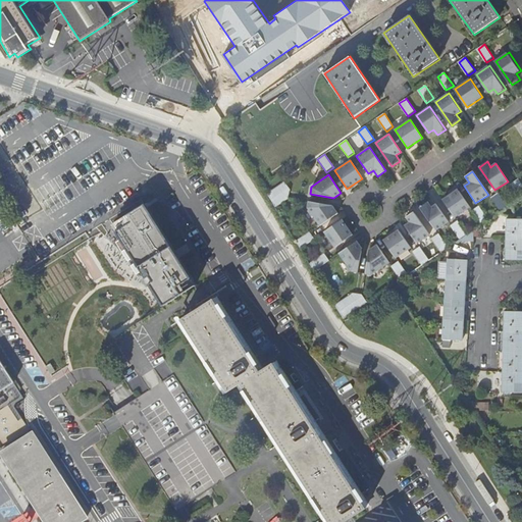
[(521,197),(521,185),(519,179),(510,185),(520,199),(521,197)]
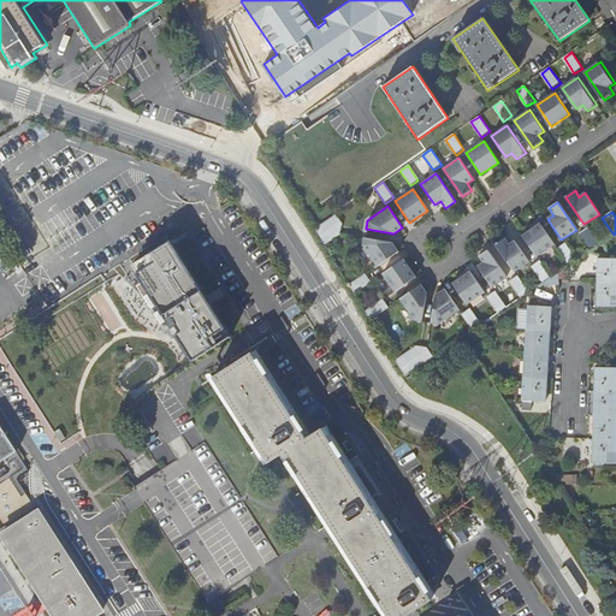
[(342,224),(336,214),(314,229),(323,244),(338,235),(342,224)]
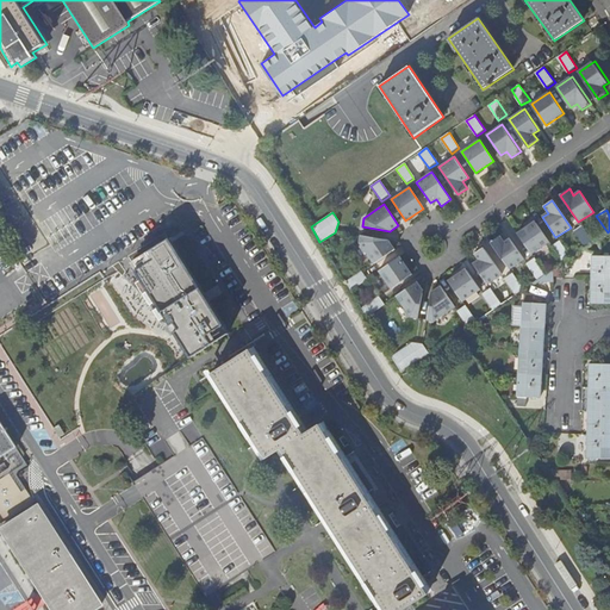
[(548,243),(534,222),(516,235),(530,255),(548,243)]
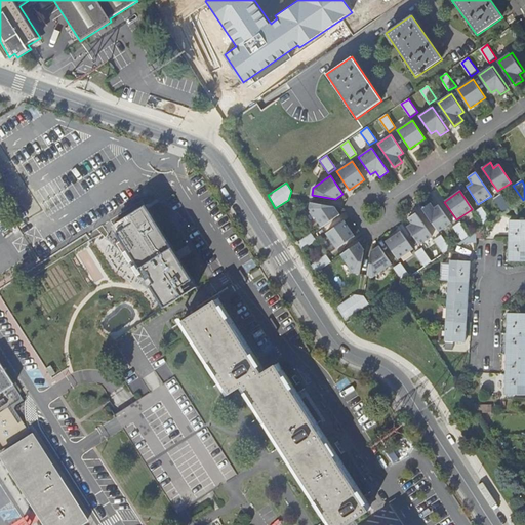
[(500,195),(493,199),(503,213),(511,209),(500,195)]
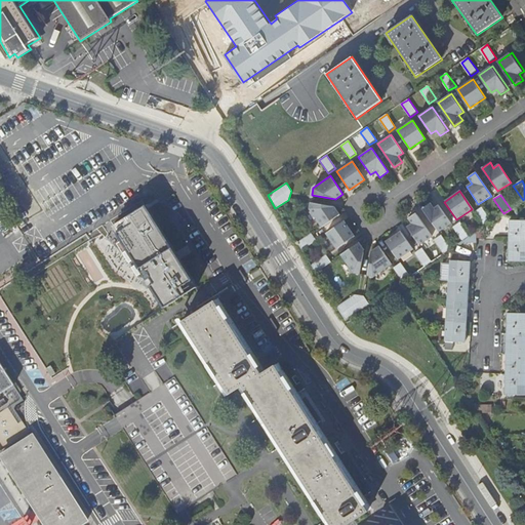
[(321,227),(338,214),(333,207),(310,202),(309,208),(321,227)]
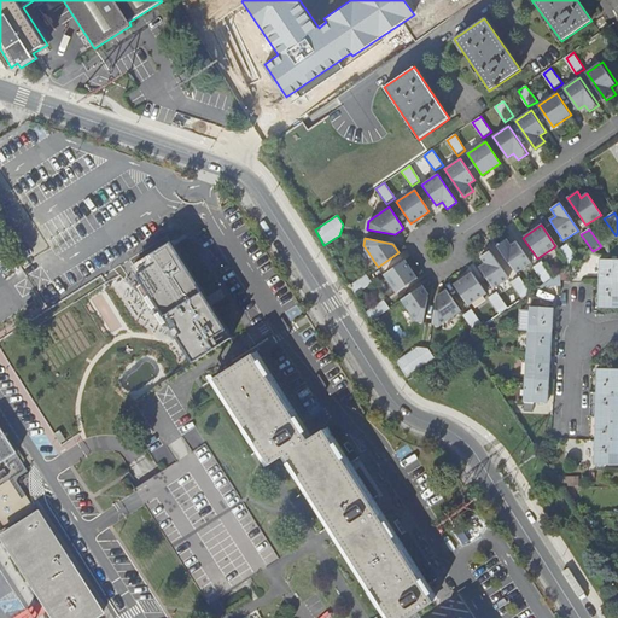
[(161,305),(192,360),(232,337),(175,239),(130,266),(156,308),(161,305)]
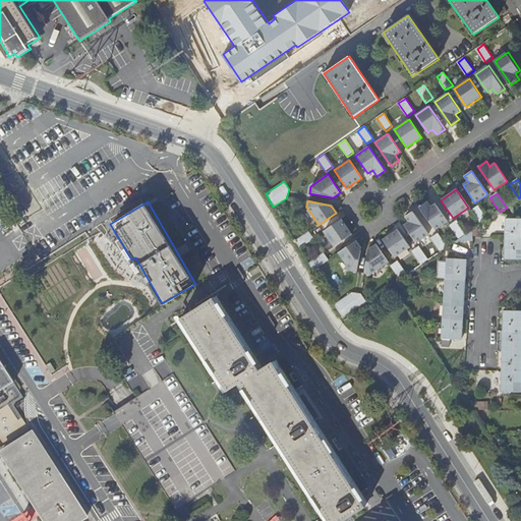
[(418,208),(433,231),(447,222),(435,205),(429,208),(426,203),(418,208)]
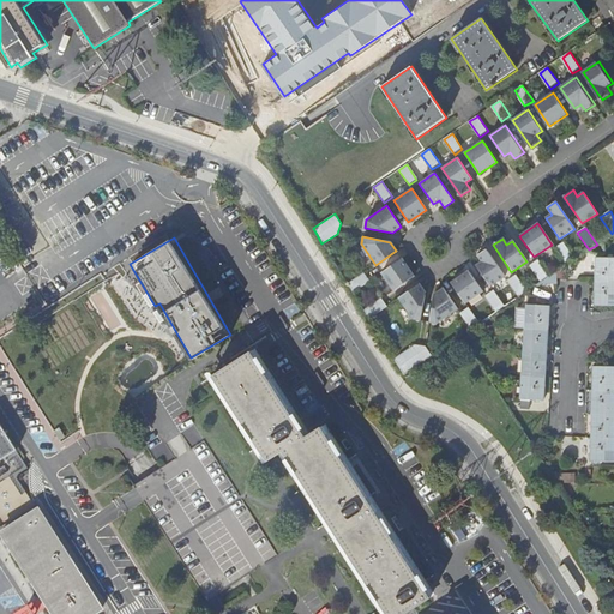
[(575,260),(563,242),(554,248),(566,265),(575,260)]
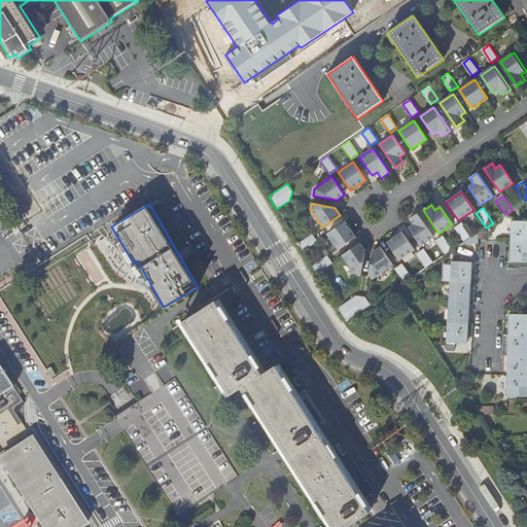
[(417,214),(409,220),(412,225),(408,230),(419,247),(432,238),(417,214)]
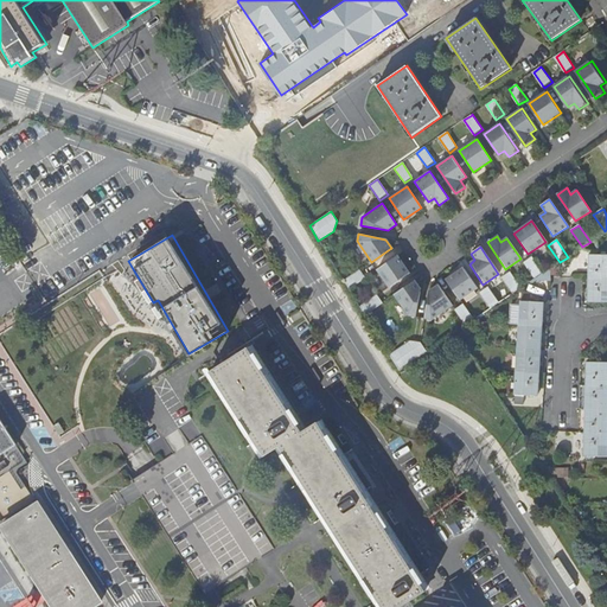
[(606,254),(589,255),(588,279),(606,278),(606,254)]
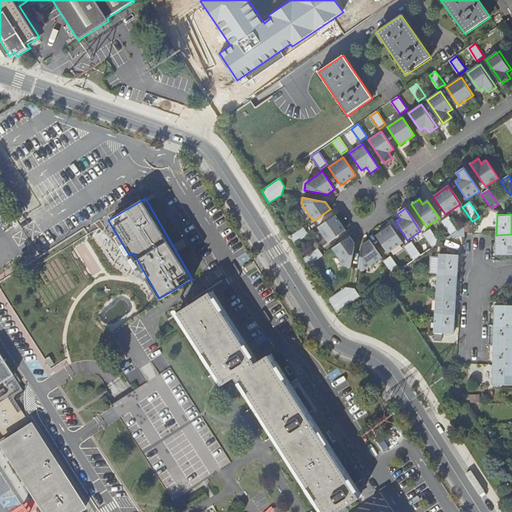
[(334,215),(317,227),(327,242),(345,231),(334,215)]
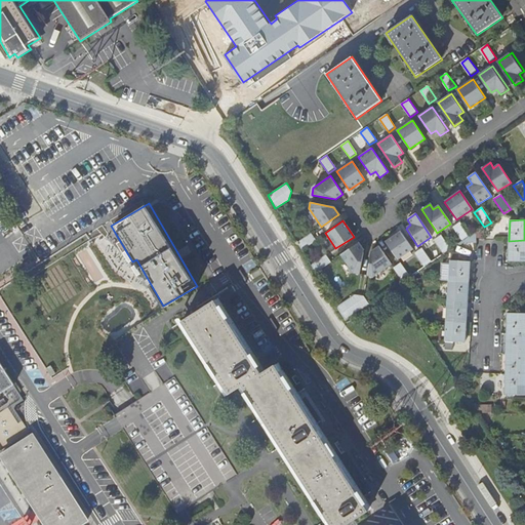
[(469,237),(459,223),(452,228),(461,242),(469,237)]
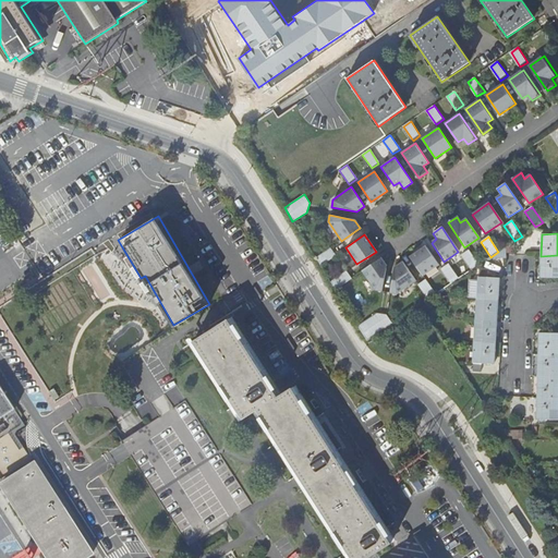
[(335,255),(330,247),(315,258),(319,266),(335,255)]
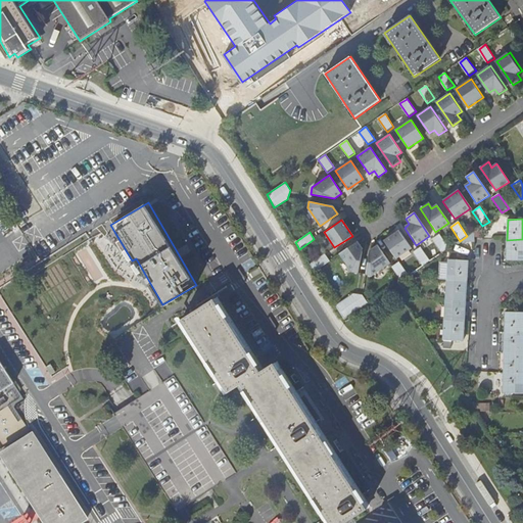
[(410,249),(397,232),(382,242),(394,259),(410,249)]
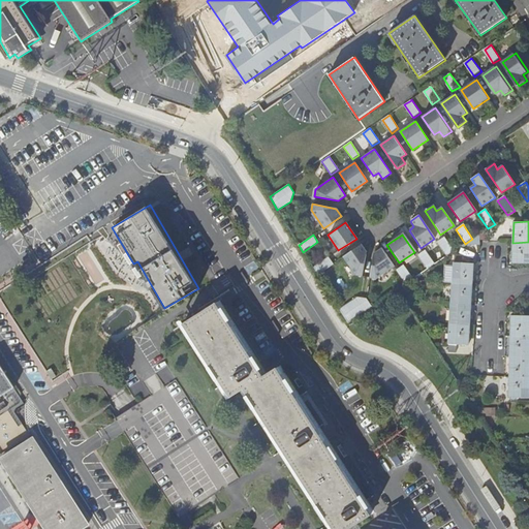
[(443,238),(436,243),(445,257),(453,252),(443,238)]
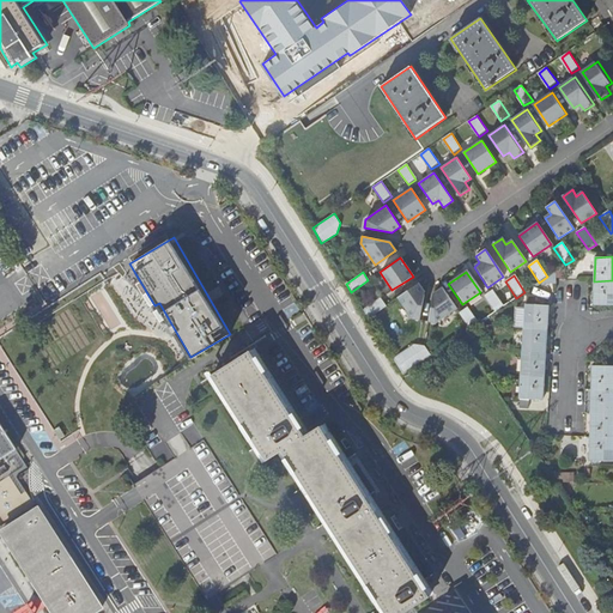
[(612,280),(594,281),(594,305),(612,304),(612,280)]
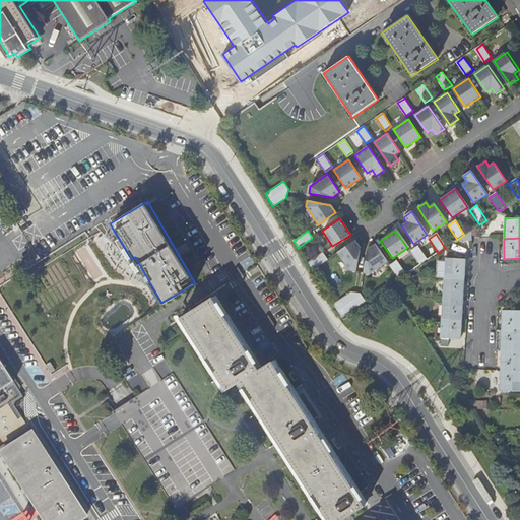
[(354,241),(336,252),(348,270),(354,271),(360,249),(354,241)]
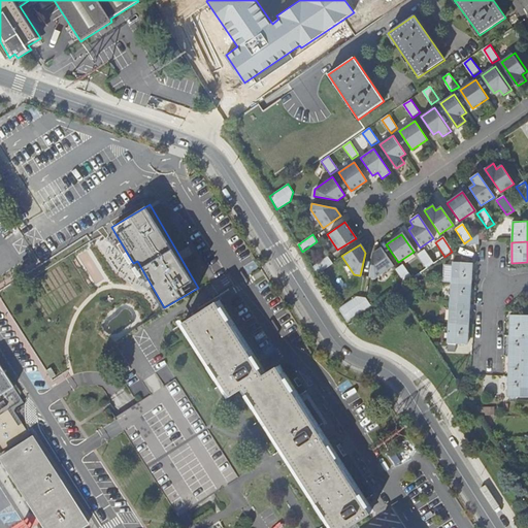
[(392,267),(380,249),(372,254),(367,277),(374,278),(392,267)]
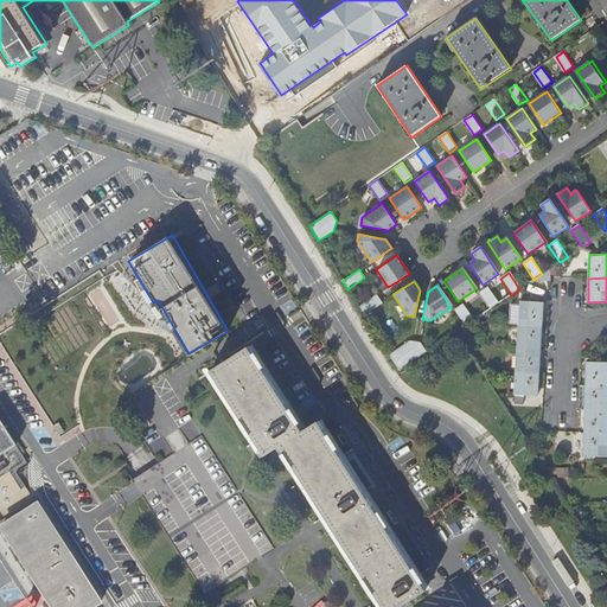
[(497,305),(486,288),(478,294),(490,310),(497,305)]
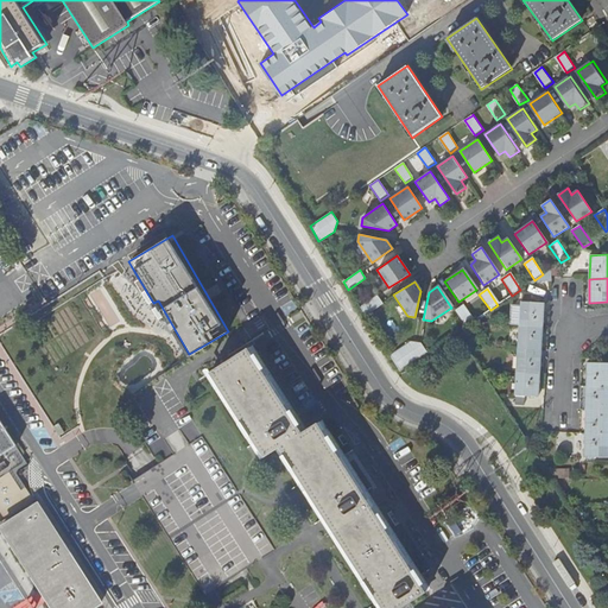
[(381,304),(377,295),(359,306),(363,315),(381,304)]
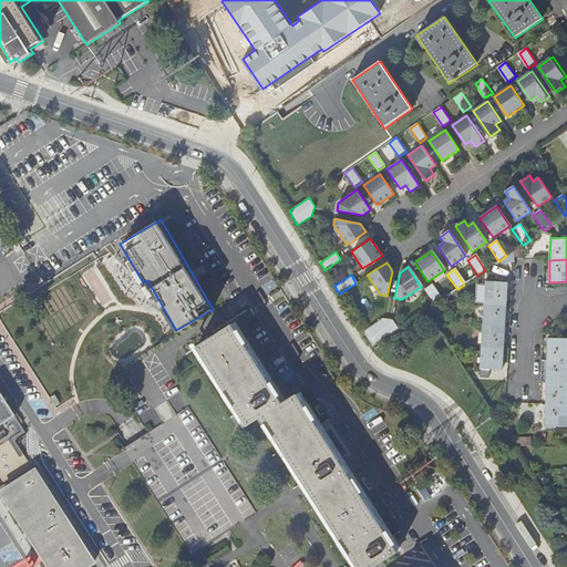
[(507,282),(486,281),(485,302),(495,303),(506,305),(507,282)]
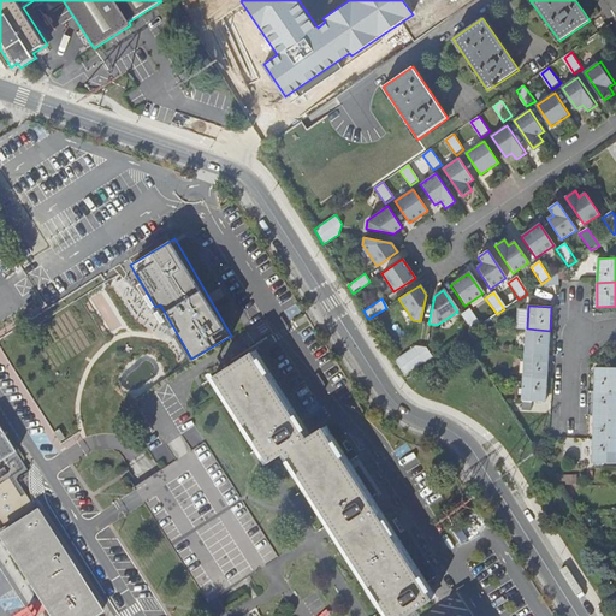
[(479,326),(468,309),(460,315),(471,332),(479,326)]
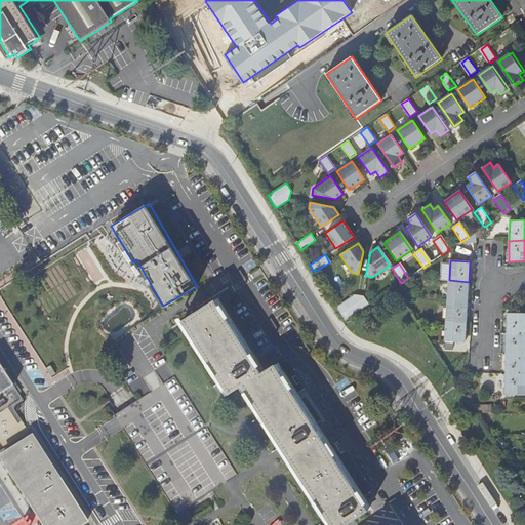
[(458,281),(449,280),(447,300),(457,300),(457,301),(467,303),(469,282),(457,281),(458,281)]
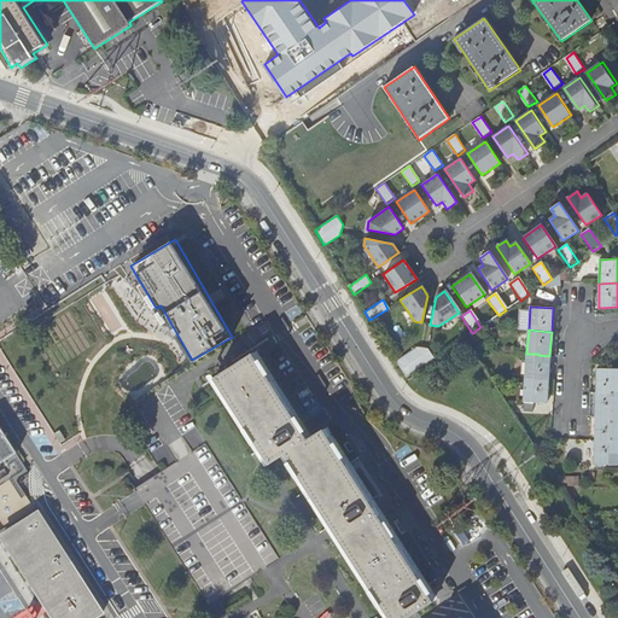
[(418,348),(396,363),(406,379),(432,360),(427,350),(418,348)]
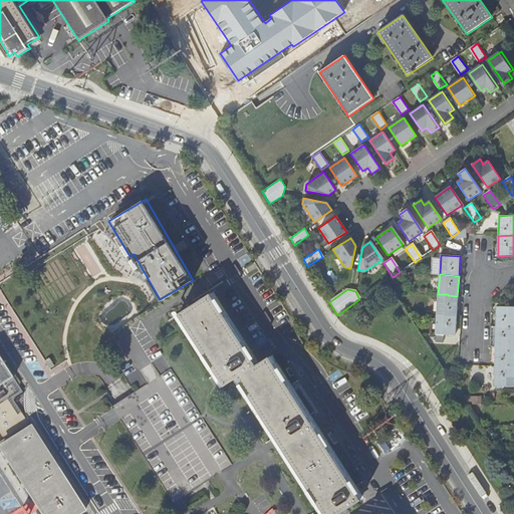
[(339,513),(360,500),(269,357),(256,365),(210,294),(178,314),(224,387),(237,378),(276,441),(323,513),(339,513)]
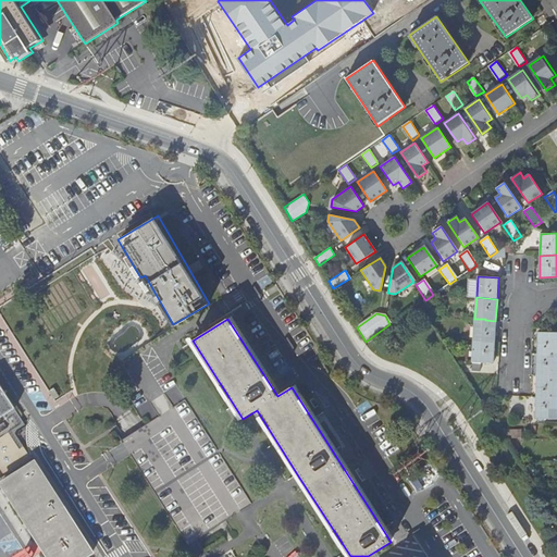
[(485,319),(474,319),(473,341),(484,342),(494,342),(495,321),(485,320),(485,319)]
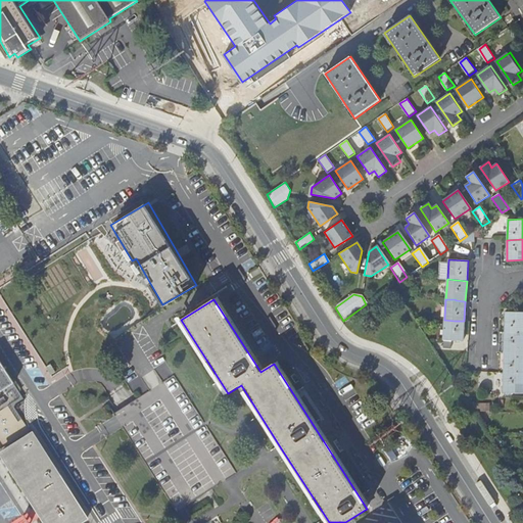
[(522,332),(522,312),(506,312),(505,332),(522,332)]
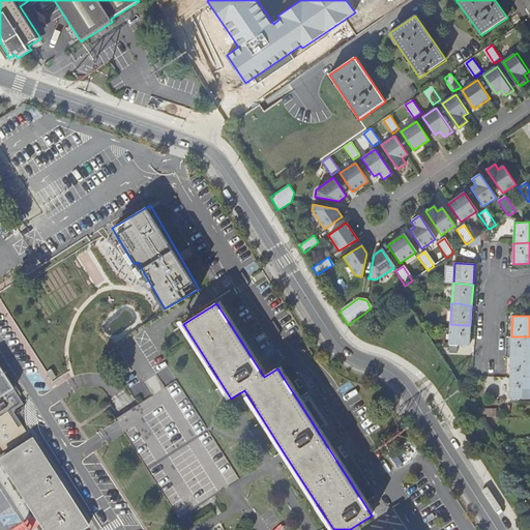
[(461,325),(450,324),(449,345),(469,346),(470,325),(461,325)]
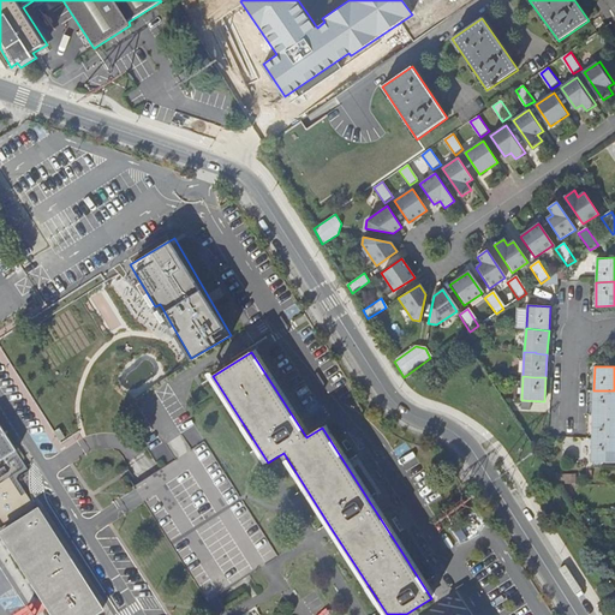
[(614,415),(614,390),(593,390),(592,415),(614,415)]
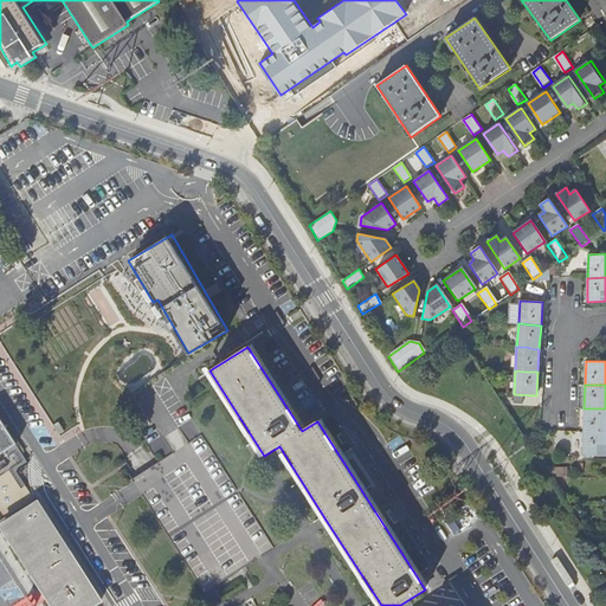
[(605,408),(584,408),(584,432),(605,432),(605,408)]
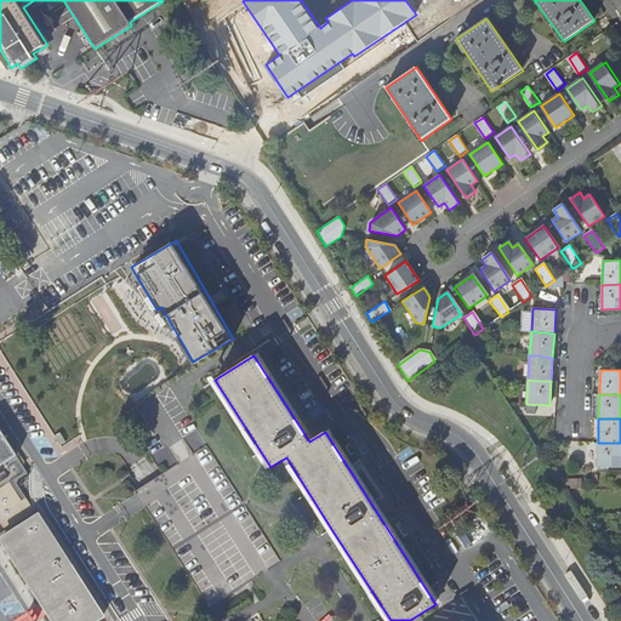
[(0,466),(17,455),(0,428),(0,466)]
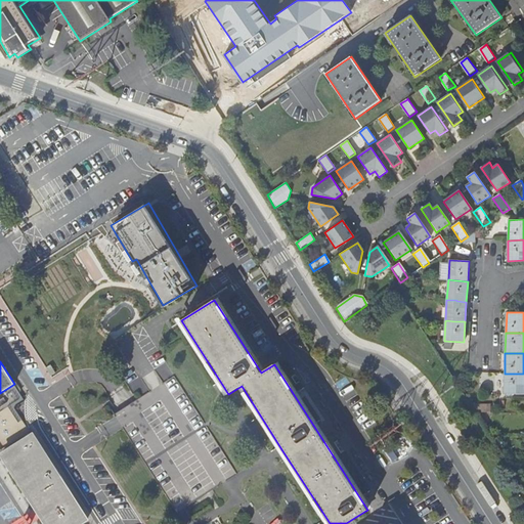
[(523,394),(523,374),(505,374),(504,394),(523,394)]
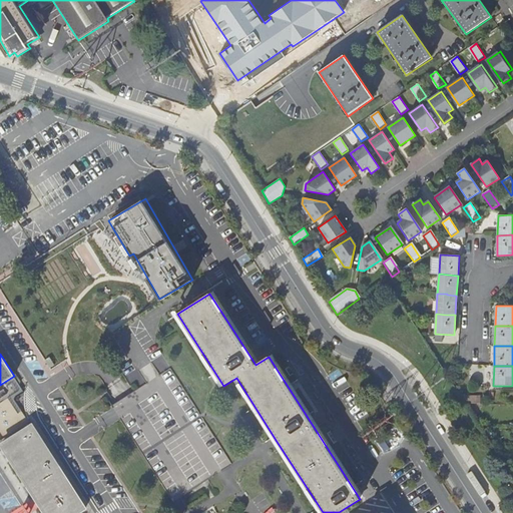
[(30,425),(1,443),(45,512),(80,512),(85,510),(30,425)]
